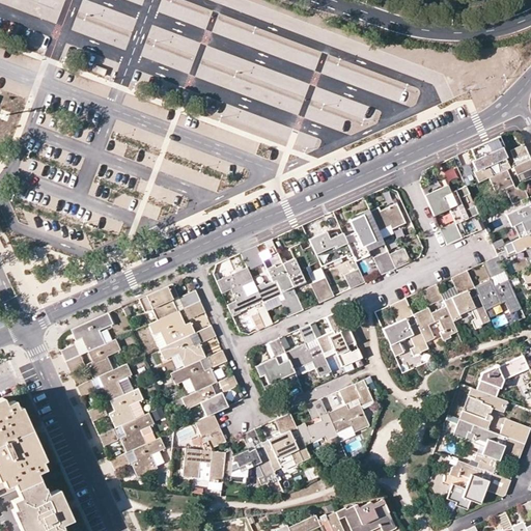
[(94,64),(92,73),(105,75),(107,66),(94,64)]
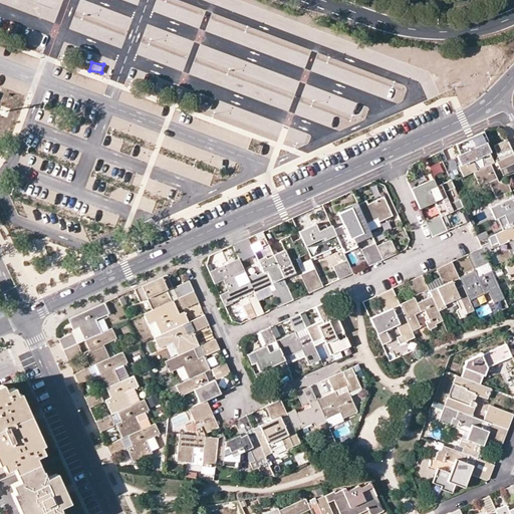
[(483,132),(455,145),(460,154),(456,156),(461,166),(459,167),(463,176),(473,172),(476,171),(472,161),(481,157),(486,166),(490,165),(493,163),(488,153),(490,152),(485,143),(488,142),(483,132)]
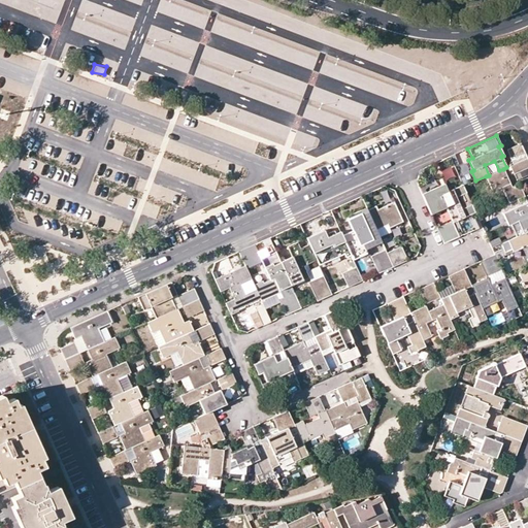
[(509,155),(523,150),(520,144),(520,143),(507,149),(509,155)]
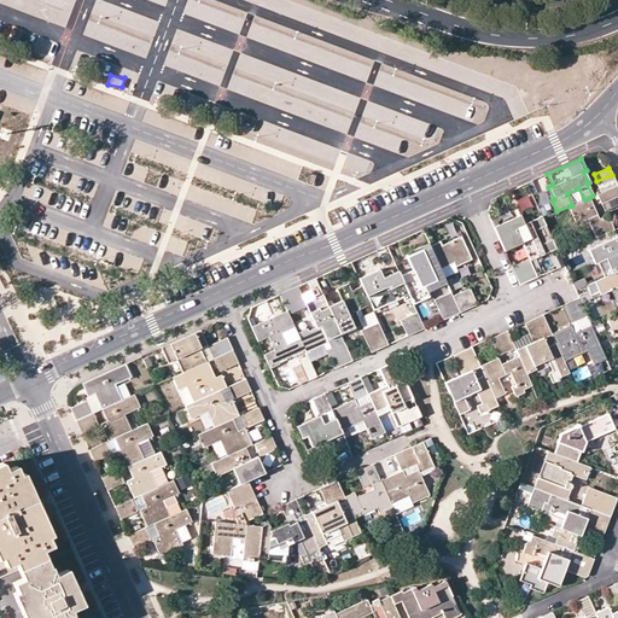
[(617,185),(612,175),(596,181),(601,192),(617,185)]
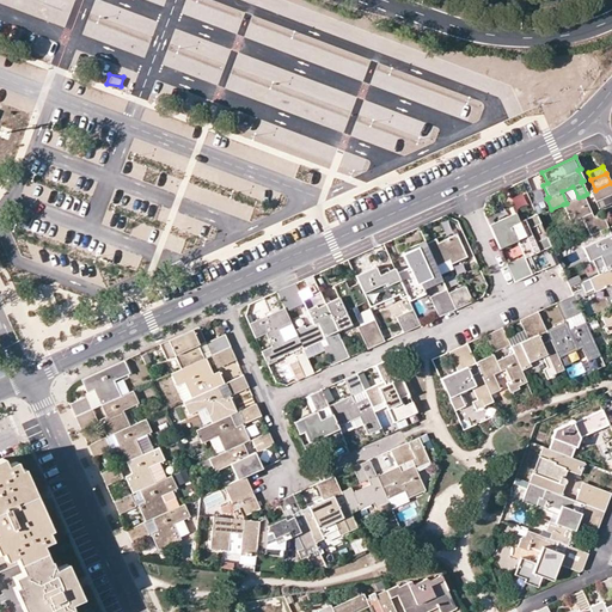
[(611,193),(611,187),(611,183),(595,190),(591,193),(595,201),(611,193)]
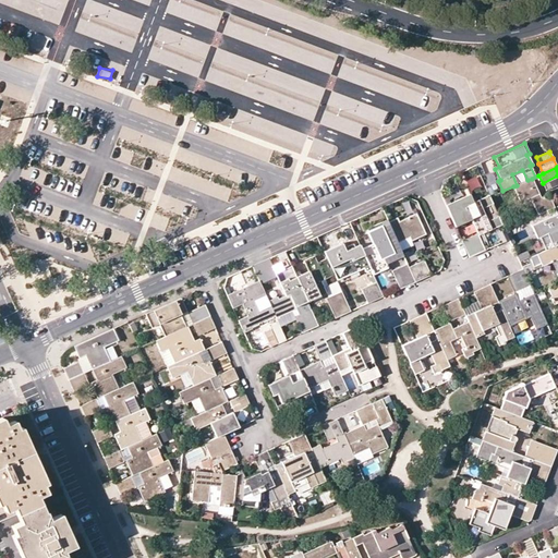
[(557,176),(543,183),(546,191),(557,184),(557,176)]
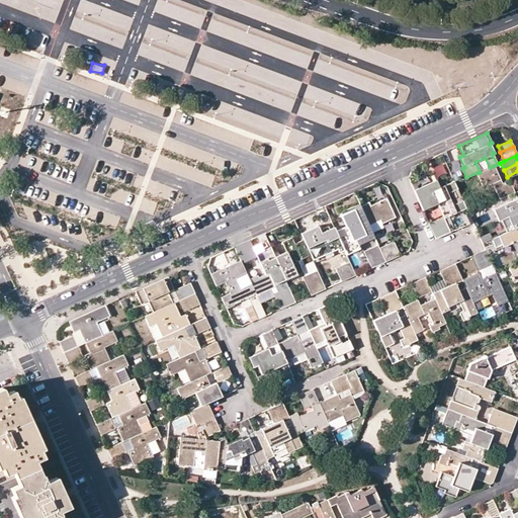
[(492,183),(499,199),(514,192),(508,179),(501,182),(494,166),(490,167),(480,172),(477,173),(483,187),(492,183)]
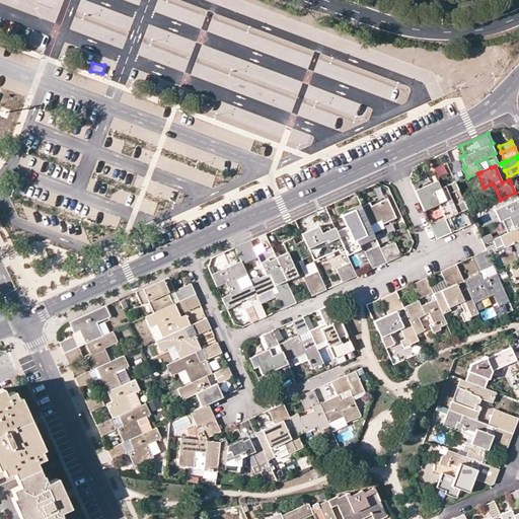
[(414,191),(423,210),(438,203),(444,216),(445,219),(467,209),(463,201),(453,205),(448,194),(458,190),(455,183),(454,181),(439,188),(436,180),(414,191)]
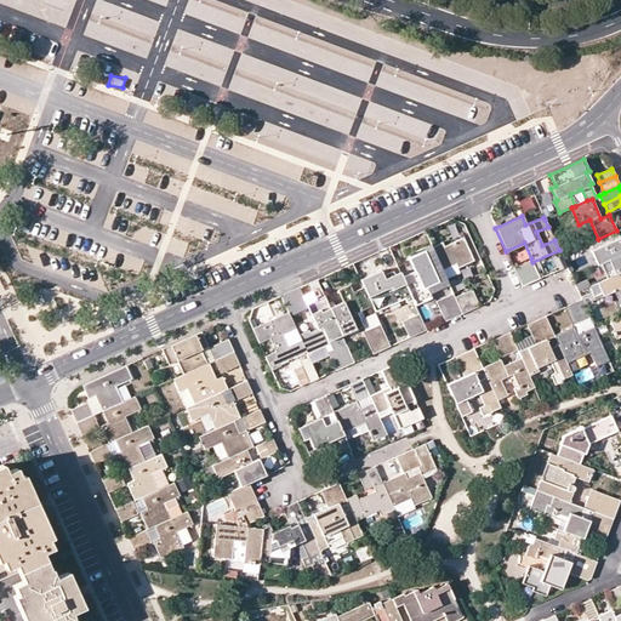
[(453,239),(461,237),(456,222),(448,224),(453,239)]
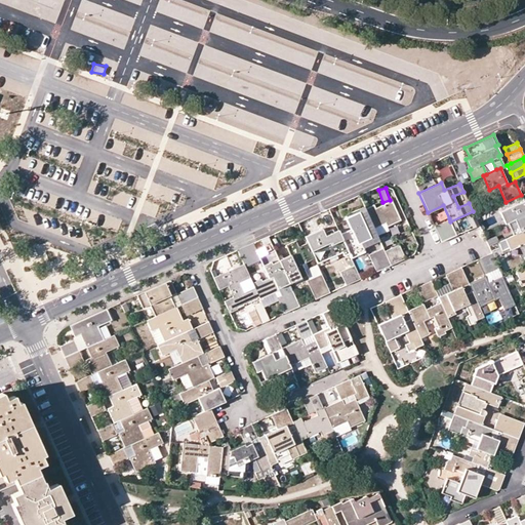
[(469,203),(463,192),(453,196),(458,207),(469,203)]
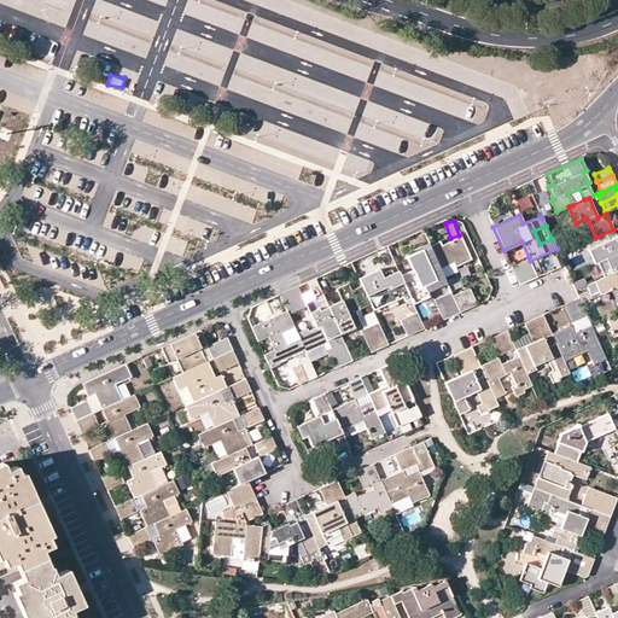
[(617,270),(617,239),(617,238),(617,227),(613,229),(595,238),(584,243),(592,260),(595,258),(604,278),(617,270)]
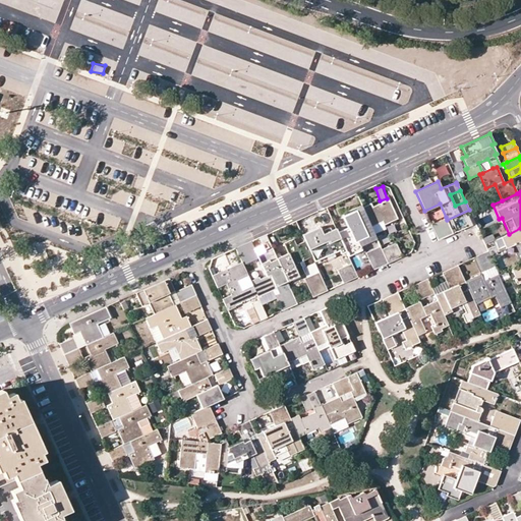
[(361,208),(369,226),(382,220),(384,223),(396,218),(387,199),(371,207),(369,204),(361,208)]
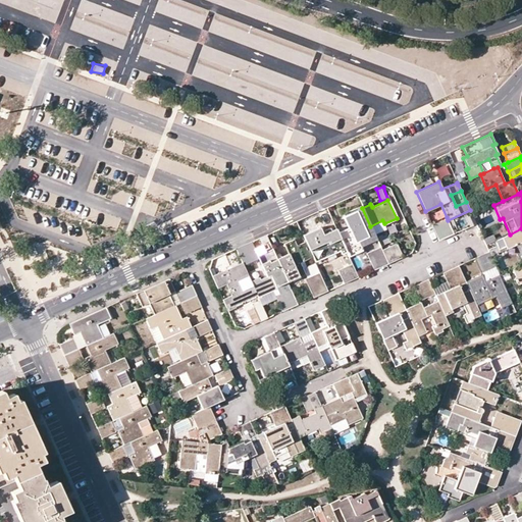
[(337,232),(346,251),(348,256),(361,250),(359,246),(367,243),(367,244),(376,239),(373,233),(370,226),(362,208),(343,217),(348,227),(337,232)]
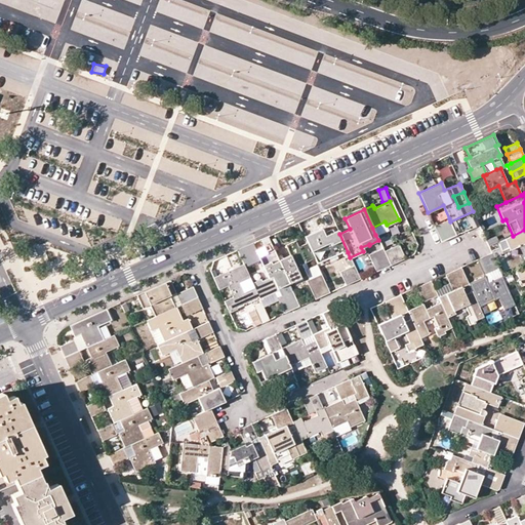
[(443,221),(450,237),(456,235),(450,221),(449,218),(443,221)]
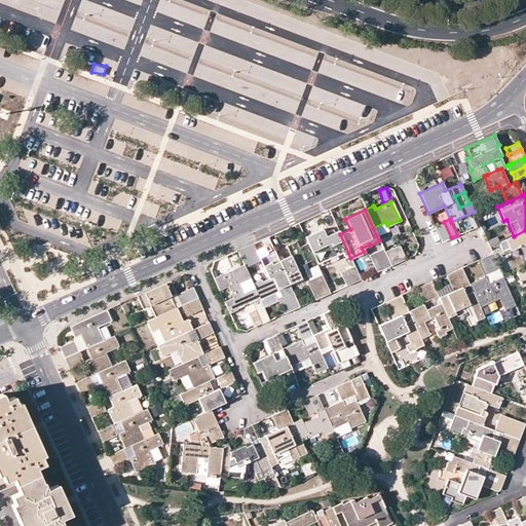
[(385,222),(373,228),(376,235),(385,231),(383,227),(387,225),(385,222)]
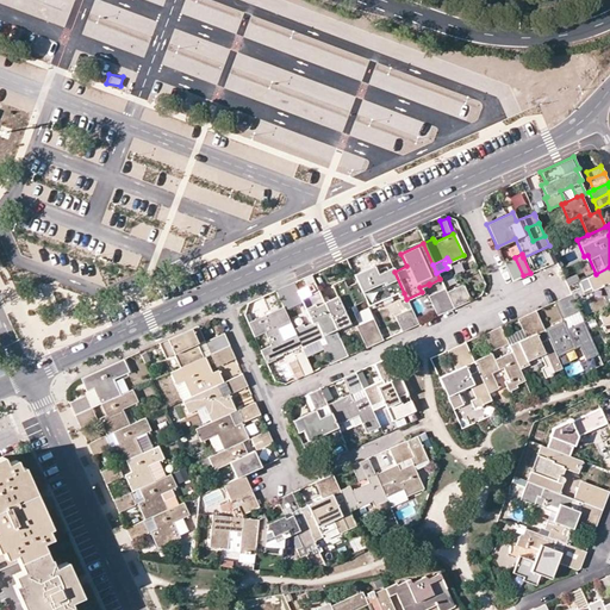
[(504,262),(512,280),(523,275),(515,257),(504,262)]
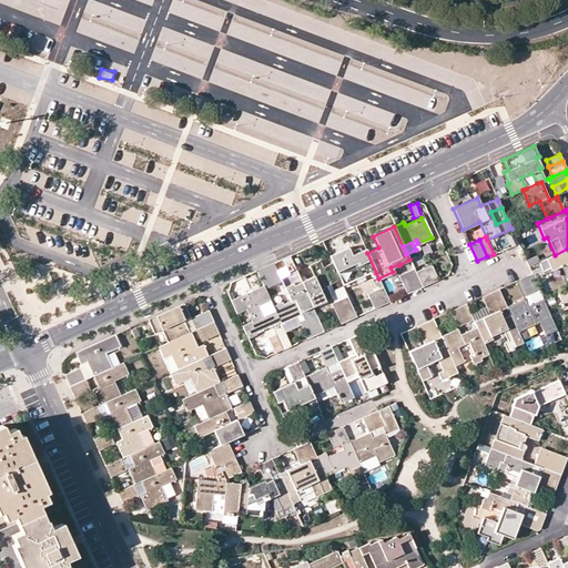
[(340,280),(342,284),(369,272),(371,275),(376,273),(367,253),(365,249),(351,255),(347,247),(328,255),(332,262),(340,280)]
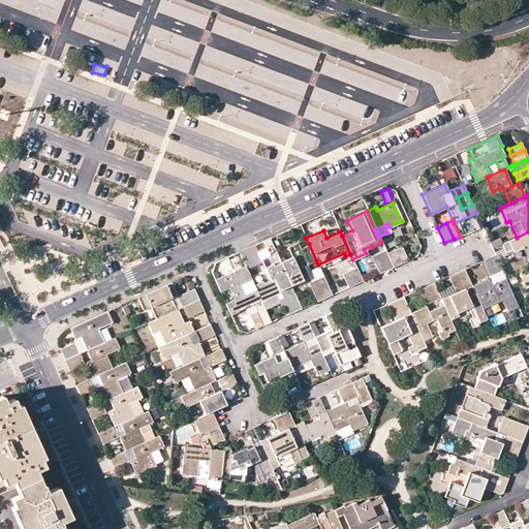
[(528,231),(500,245),(504,254),(514,250),(515,252),(528,245),(528,246),(528,258),(528,260),(528,231)]
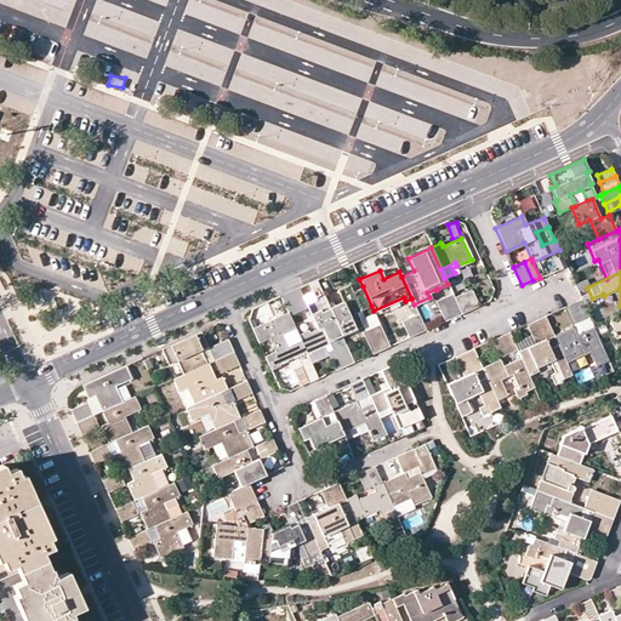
[(329,308),(341,335),(362,325),(355,312),(371,306),(363,286),(352,291),(348,284),(337,290),(342,301),(329,308)]
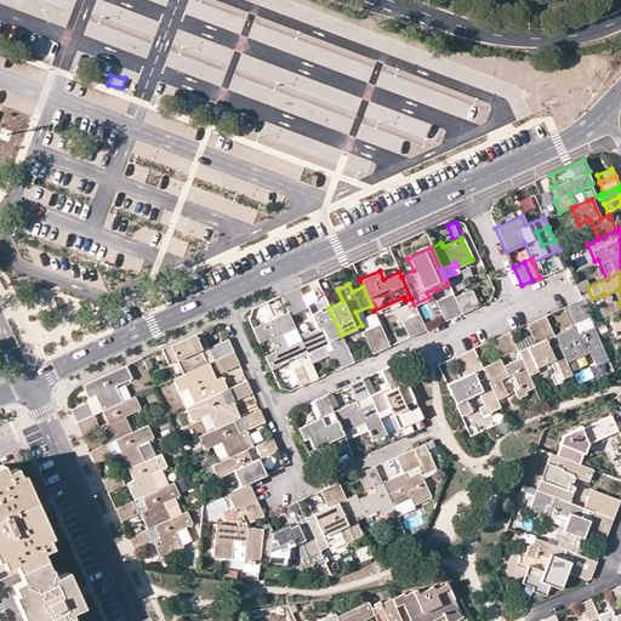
[(298,288),(280,296),(288,312),(289,315),(307,307),(317,328),(308,332),(307,330),(297,335),(300,340),(306,352),(306,353),(324,346),(335,370),(353,362),(341,335),(329,308),(323,296),(306,305),(298,288)]
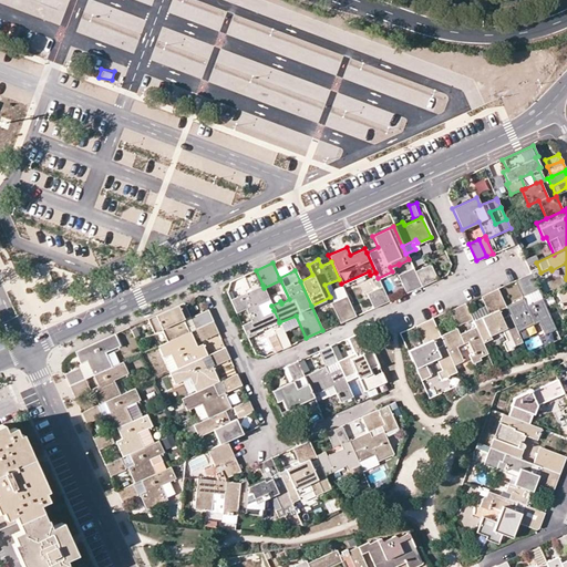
[(423,267),(430,282),(432,281),(437,279),(430,264),(423,267)]
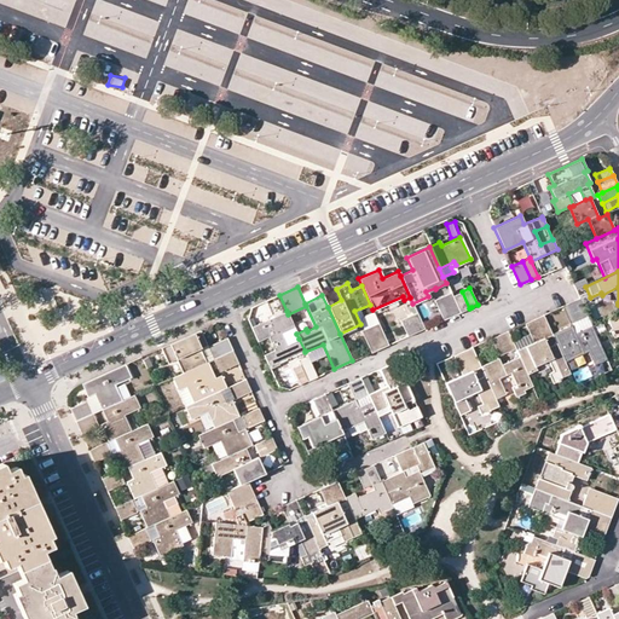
[(452,296),(460,312),(469,308),(462,291),(452,296)]
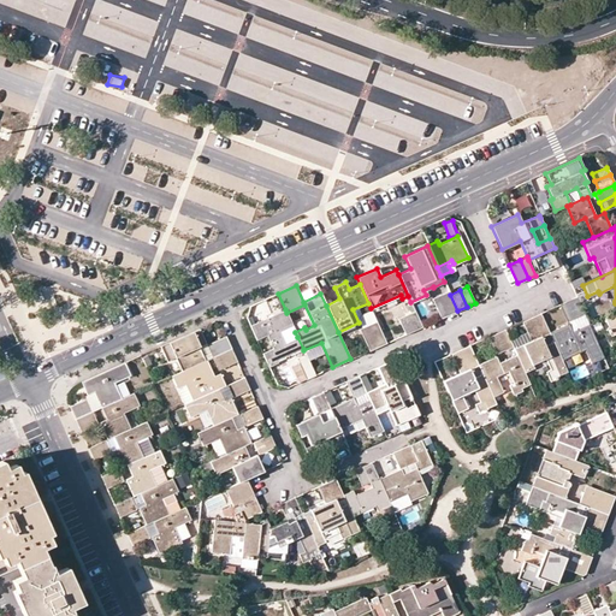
[(450,295),(448,291),(438,295),(448,315),(457,311),(450,295)]
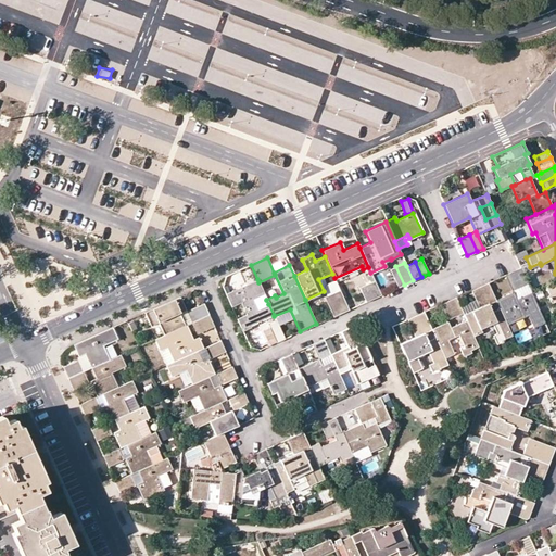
[(404,285),(395,266),(390,269),(399,287),(404,285)]
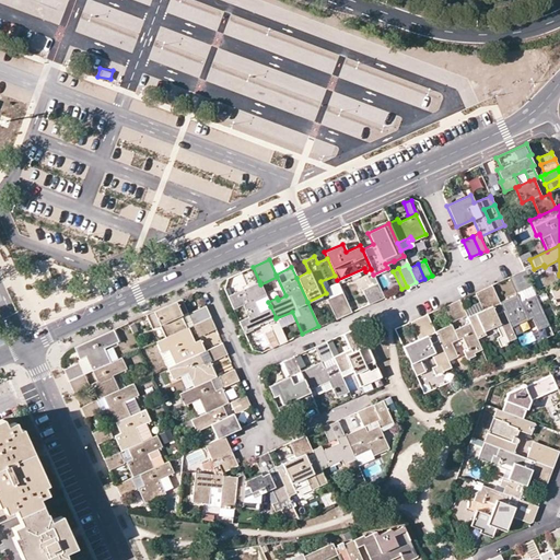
[(524,270),(513,276),(521,291),(532,287),(524,270)]
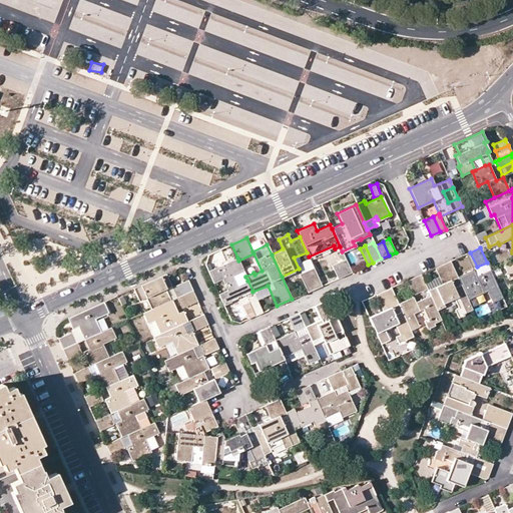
[(477,267),(470,252),(466,253),(473,271),(476,277),(490,271),(487,263),(477,267)]
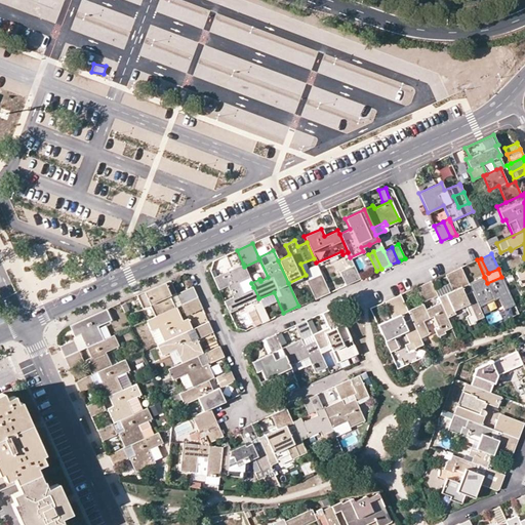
[(223,300),(228,312),(236,309),(236,307),(245,303),(251,300),(258,297),(253,287),(243,291),(239,282),(249,278),(244,267),(243,264),(212,278),(217,289),(228,285),(232,296),(223,300)]
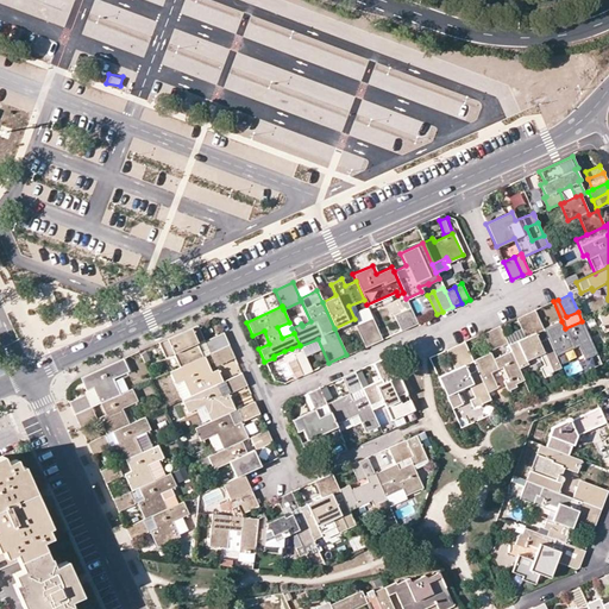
[(418,322),(410,307),(406,309),(401,312),(408,327),(418,322)]
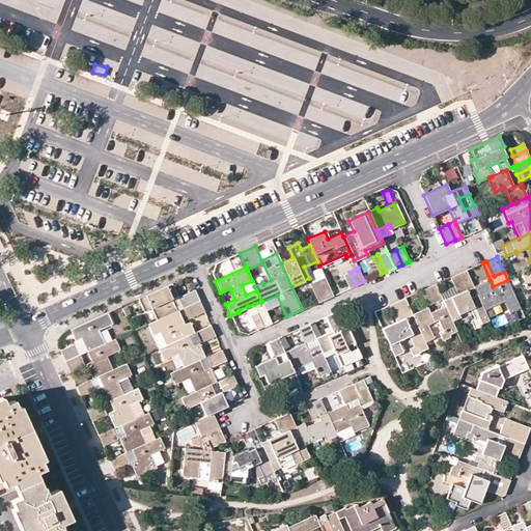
[(530,269),(521,274),(525,281),(524,282),(527,288),(530,286),(530,269)]
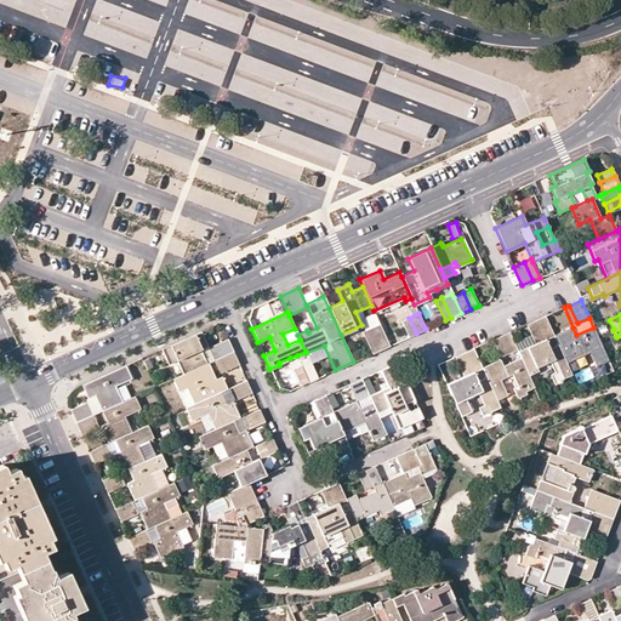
[(545,315),(535,320),(545,341),(546,340),(554,336),(553,336),(545,315)]
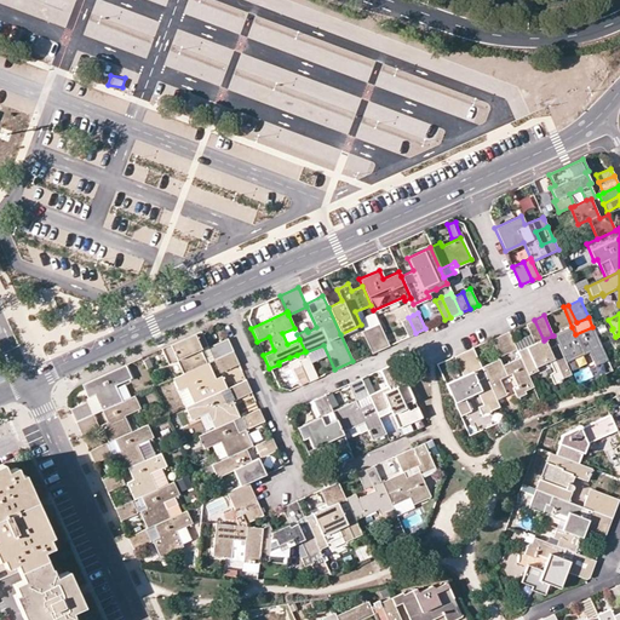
[(415,333),(408,317),(401,321),(408,336),(411,336),(415,333)]
